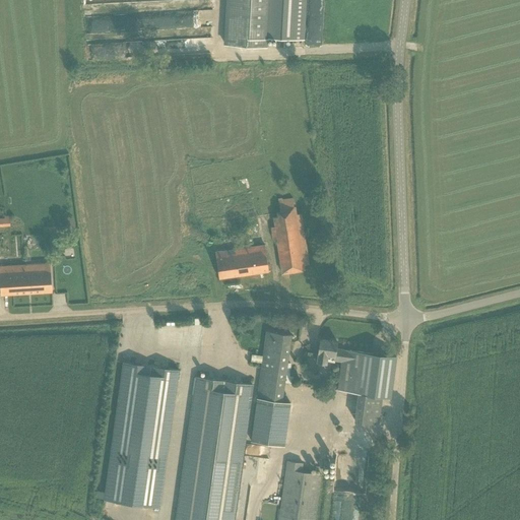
[(267,47),(267,39),(303,41),(304,0),(225,0),(223,44),(267,47)]
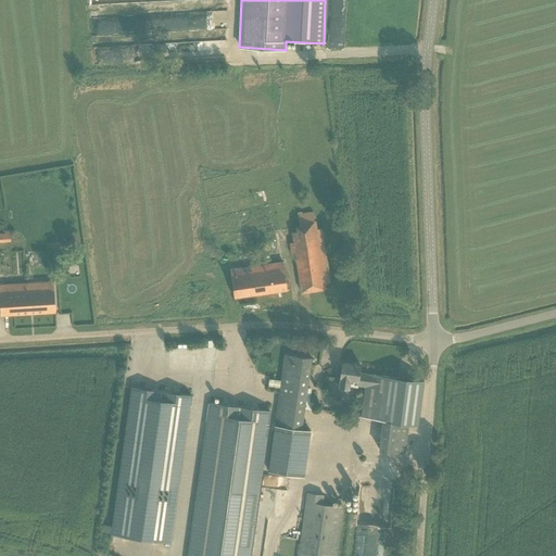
[(99,19),(99,34),(133,33),(131,17),(99,19)]
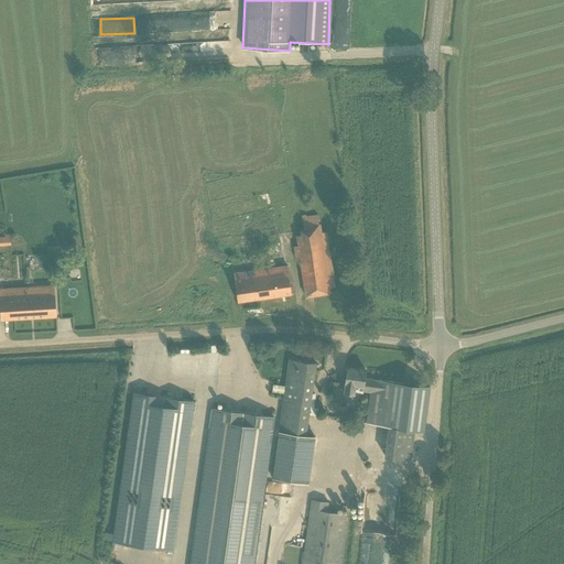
[(223,44),(203,44),(203,58),(223,58),(223,44)]
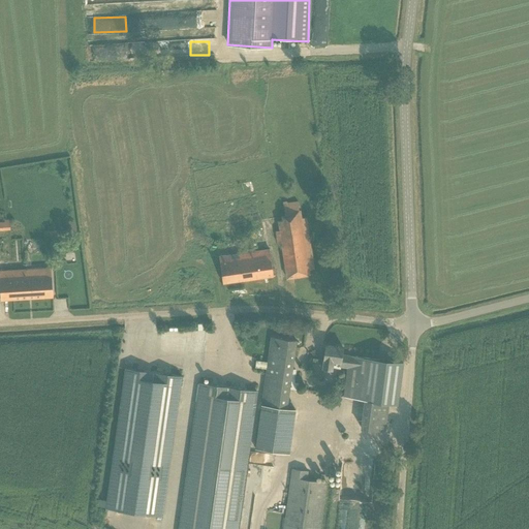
[(89,47),(89,59),(135,58),(135,45),(89,47)]
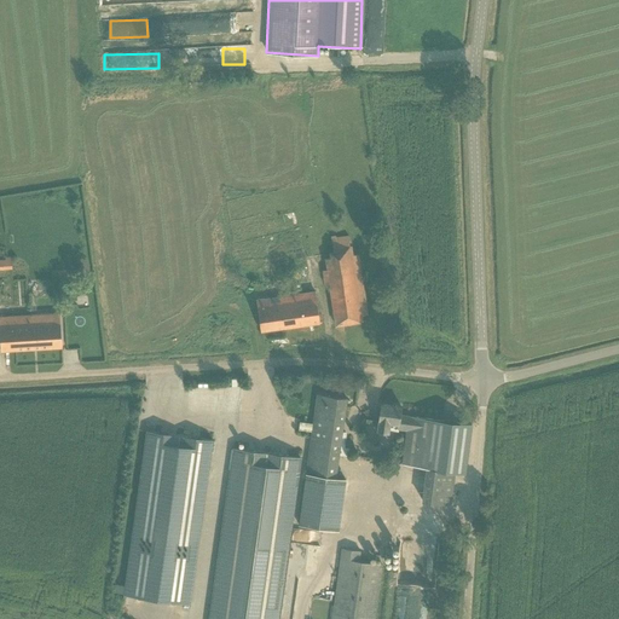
[(327,270),(323,271),(325,285),(329,285),(335,325),(362,322),(360,316),(352,255),(351,246),(350,246),(348,237),(336,238),(331,239),(333,252),(334,258),(329,258),(327,259),(327,258),(325,258),(327,270)]
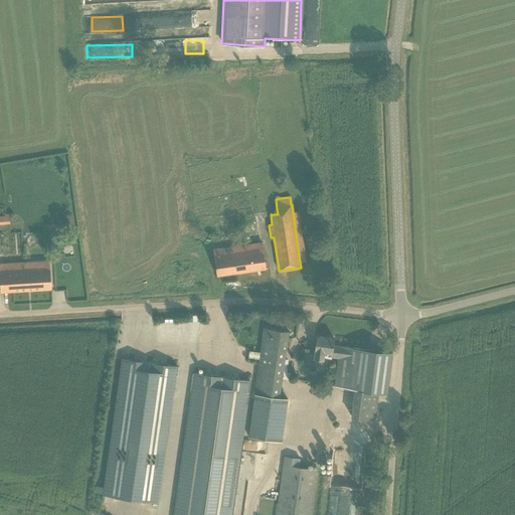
[(4,217),(0,217),(0,225),(9,225),(8,217),(4,217)]
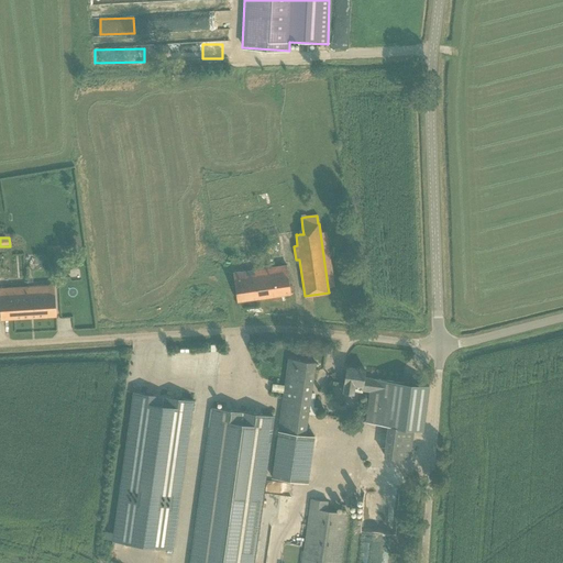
[(233,274),(235,290),(236,301),(290,294),(287,266),(233,274)]
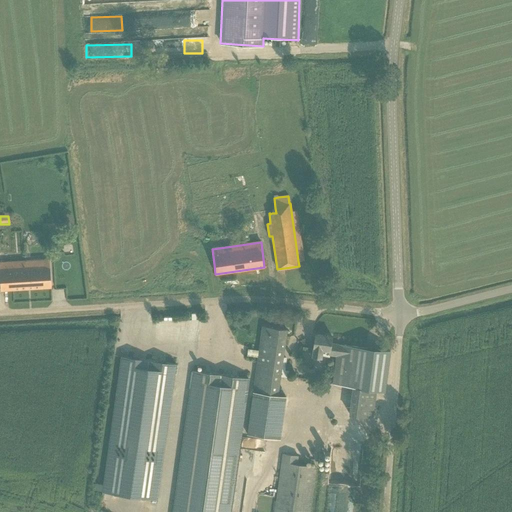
[(25,261),(0,262),(0,284),(0,290),(51,287),(49,261),(25,262),(25,261)]
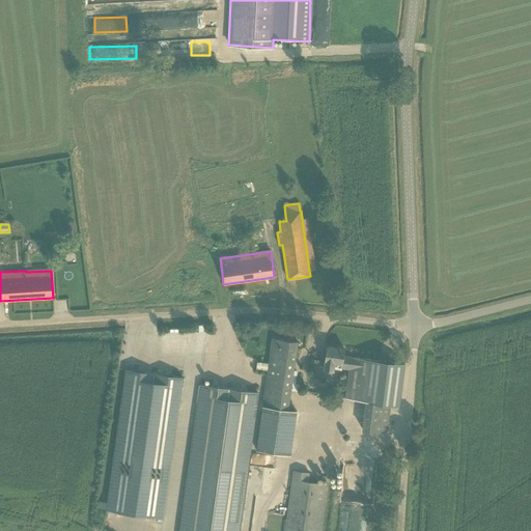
[(262,406),(255,450),(290,455),(297,411),(287,410),(287,409),(296,353),(298,342),(272,338),(270,348),(262,406)]
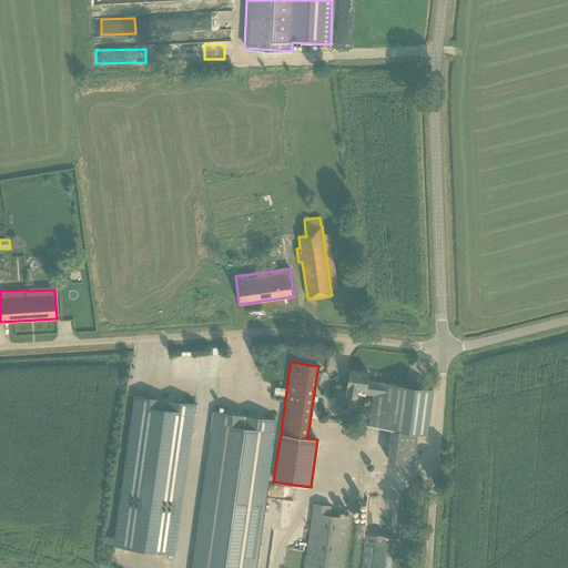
[(336,384),(334,405),(344,406),(346,395),(347,395),(350,396),(352,397),(354,396),(356,396),(356,394),(365,395),(365,394),(375,395),(375,398),(371,427),(381,428),(391,429),(396,385),(366,381),(367,373),(350,371),(347,382),(347,385),(336,384)]
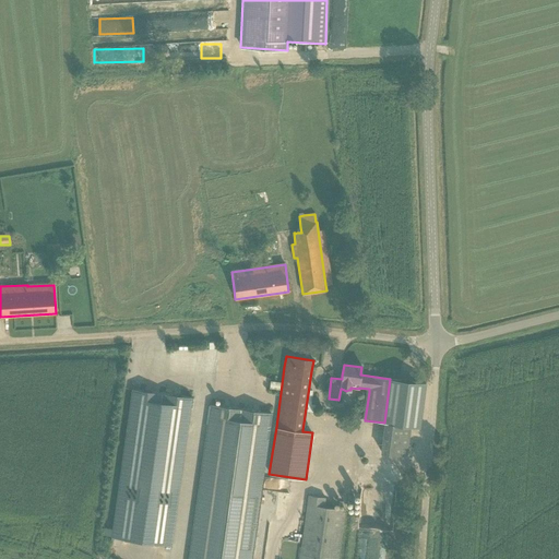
[(390,379),(384,423),(409,426),(419,427),(426,383),(390,379)]
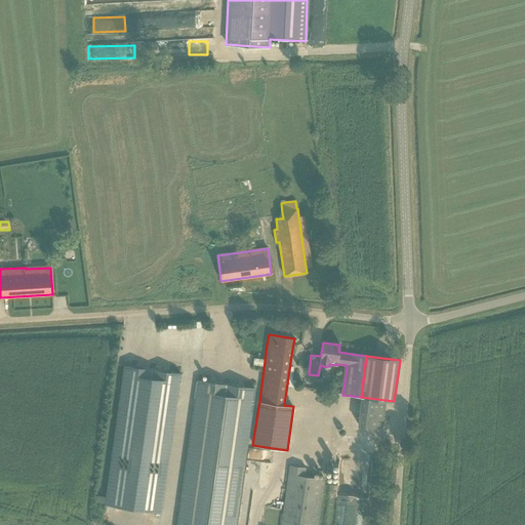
[(124,366),(105,506),(160,513),(179,373),(124,366)]
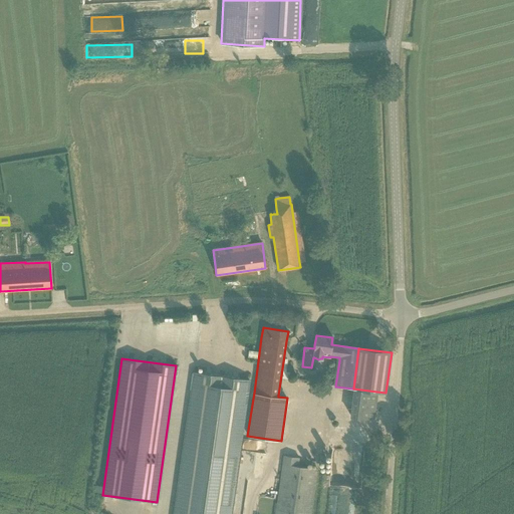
[(174,513),(230,513),(249,380),(194,372),(174,513)]
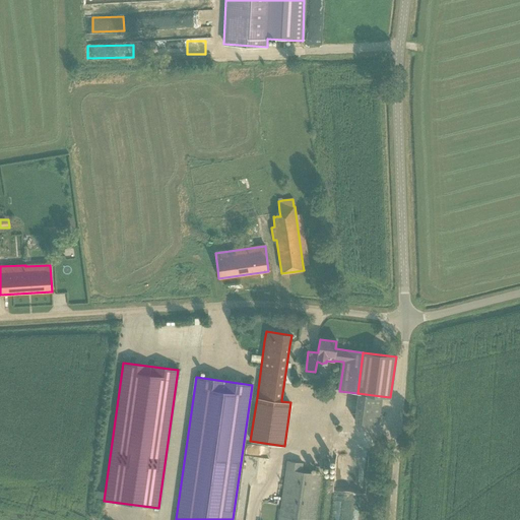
[(285,461),(277,519),(314,519),(320,474),(302,472),(303,463),(285,461)]
